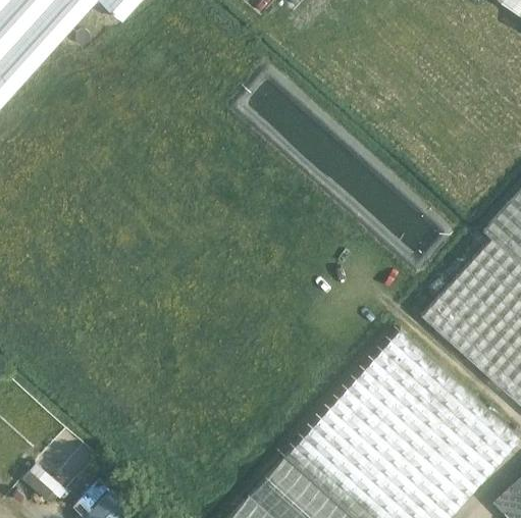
[(0,0),(0,109),(98,0),(99,0),(123,22),(143,0),(0,0)]
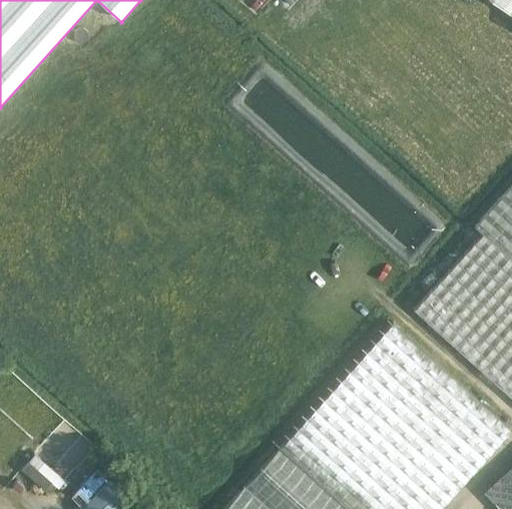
[(511,0),(494,0),(511,15),(511,0)]
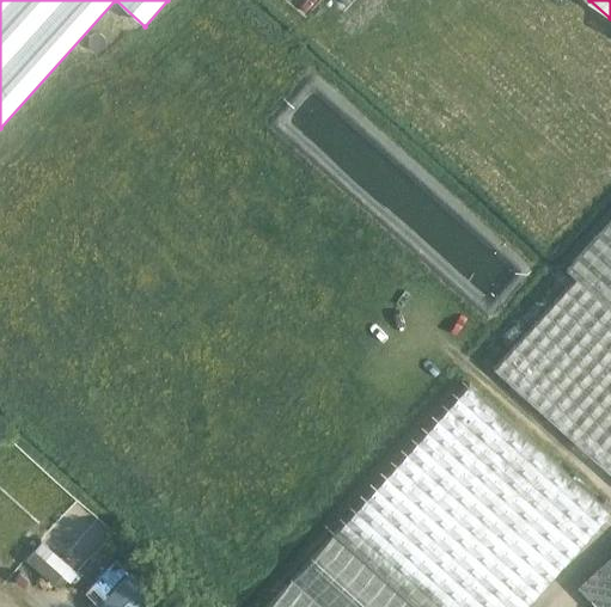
[(610,224),(568,271),(579,280),(610,310),(610,224)]
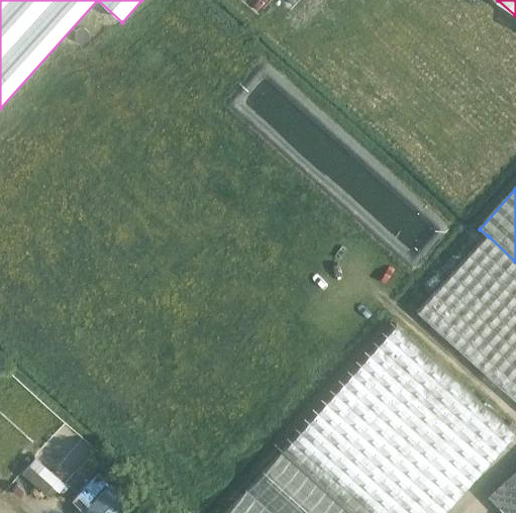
[(515,262),(489,236),(418,313),(515,402),(515,262)]
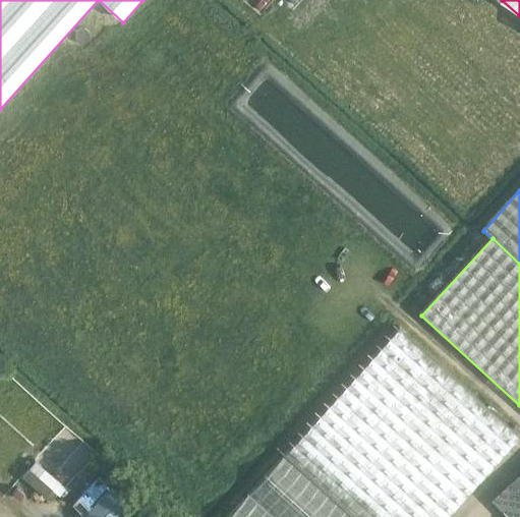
[(450,516),(519,439),(519,437),(400,330),(287,456),(230,516),(450,516)]
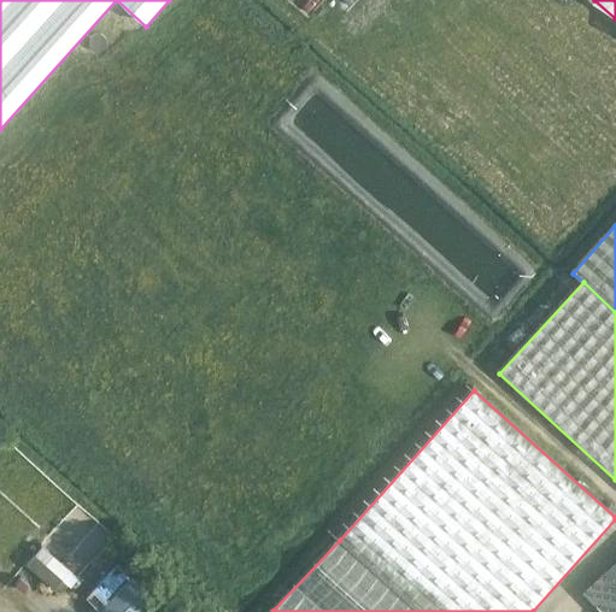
[(80,582),(42,549),(27,569),(56,594),(64,584),(71,592),(80,582)]
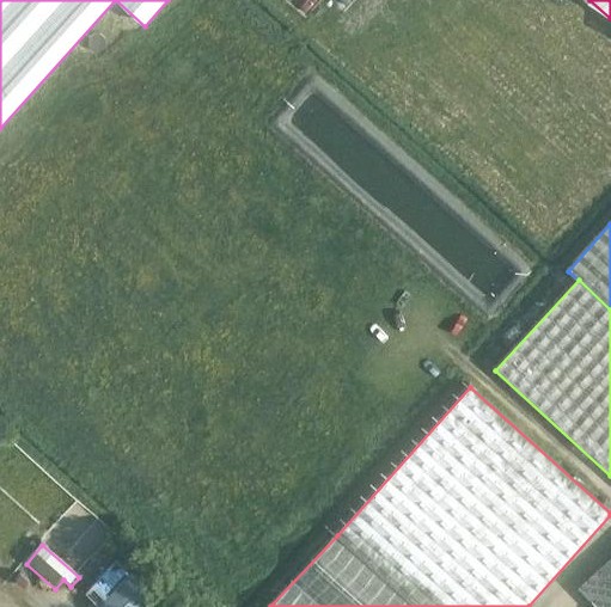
[(610,557),(596,572),(576,589),(592,606),(610,606),(610,557)]
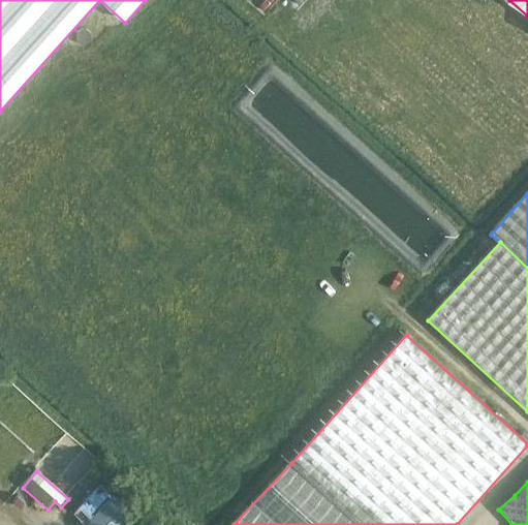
[(73,517),(82,524),(104,524),(125,502),(103,484),(73,517)]
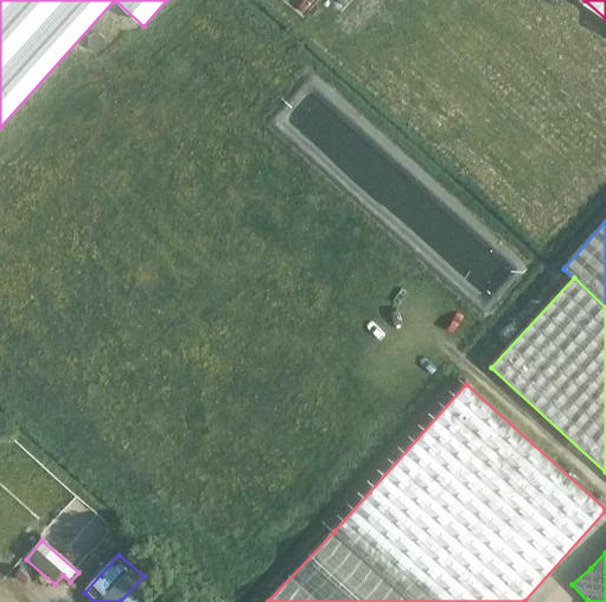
[(142,578),(122,601),(170,601),(142,578)]
